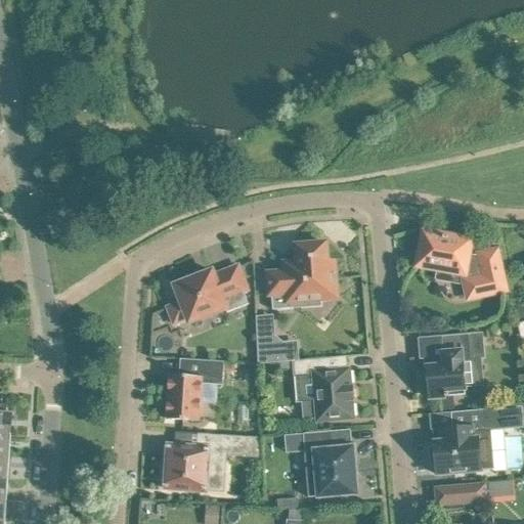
[(425,233),(419,266),(439,269),(465,274),(467,282),(470,297),(489,293),(505,289),(501,272),(496,252),(480,255),(481,256),(469,254),(471,242),(467,241),(467,235),(450,232),(449,237),(425,233)]
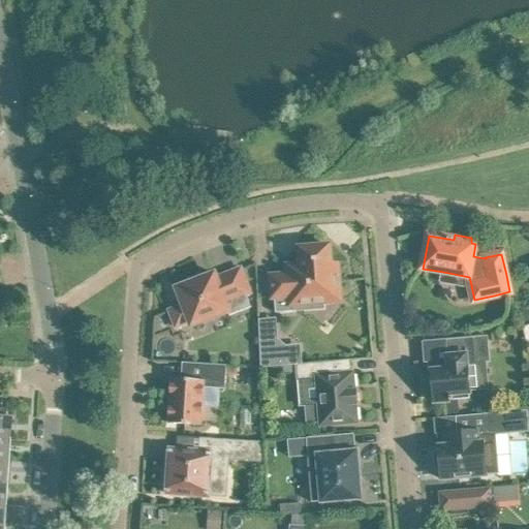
[(331,265),(330,246),(300,248),(301,265),(288,266),(288,275),(272,276),(273,298),(274,298),(276,313),(324,309),(323,303),(340,301),(338,265),(331,265)]
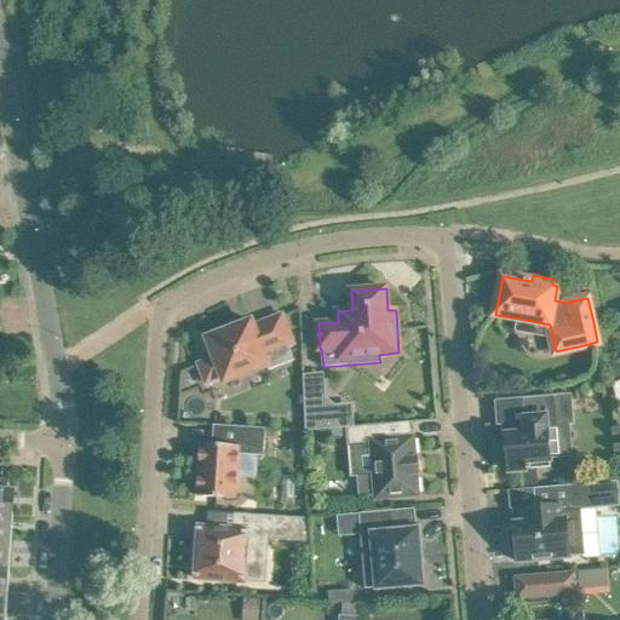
[(216,357),(199,365),(206,384),(223,378),(224,383),(244,374),(268,366),(269,371),(294,361),(288,346),(293,344),(282,315),(253,326),(252,321),(250,316),(234,322),(214,329),(217,334),(207,338),(216,357)]
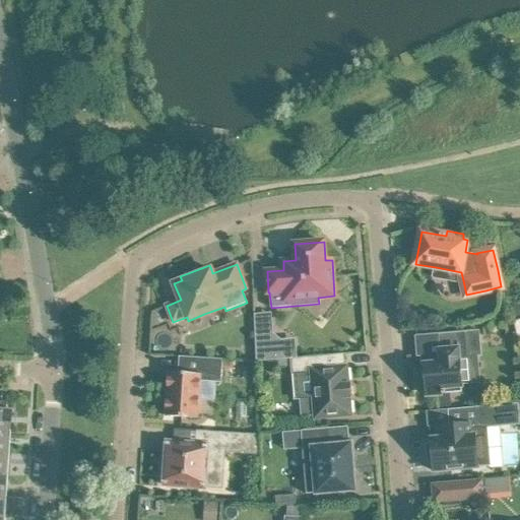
[(459,359),(467,358),(482,356),(480,330),(439,334),(440,354),(424,356),(427,395),(462,392),(460,362),(459,362),(459,359)]
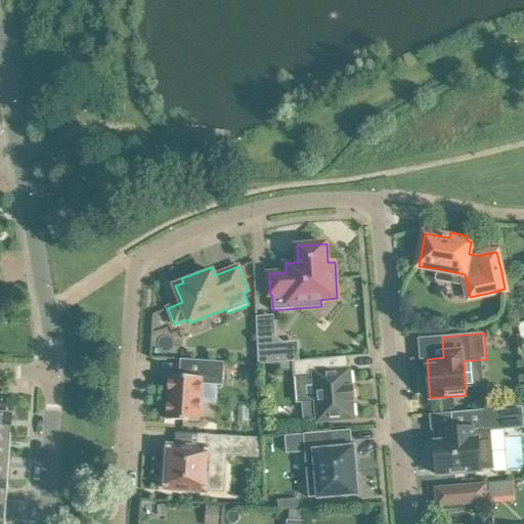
[(259,364),(280,362),(300,360),(298,341),(282,342),(275,336),(257,337),(259,364)]
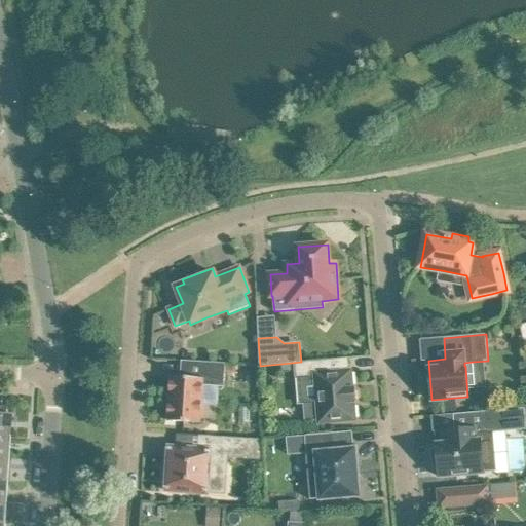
[(331,372),(330,360),(301,362),(282,364),(282,372),(296,371),(296,377),(314,375),(316,402),(304,404),(306,420),(318,419),(318,423),(355,420),(353,403),(357,403),(355,387),(352,388),(351,370),(331,372)]
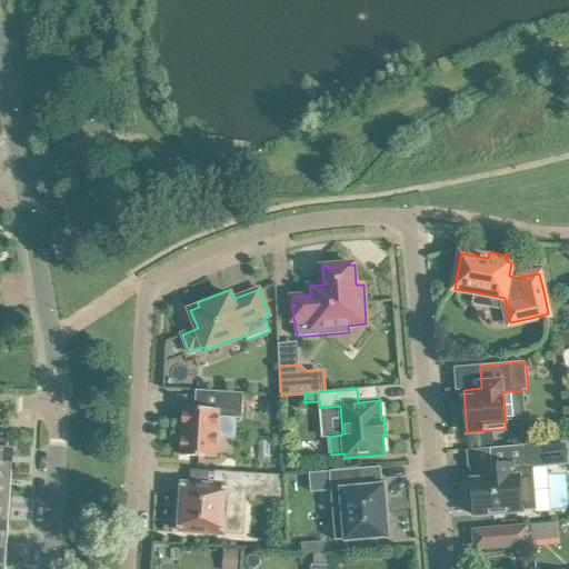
[(185,407),(181,456),(203,457),(217,458),(219,421),(219,417),(242,418),(242,416),(243,402),(255,403),(256,393),(245,393),(196,390),(196,391),(201,392),(200,408),(185,407)]
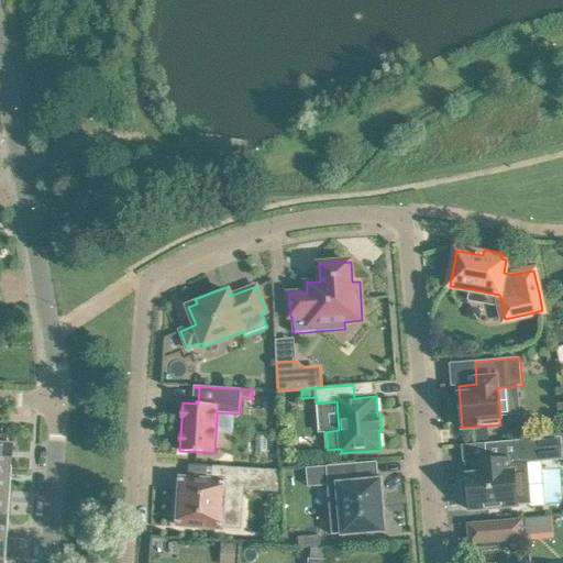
[(487,427),(475,429),(476,443),(488,442),(487,427)]
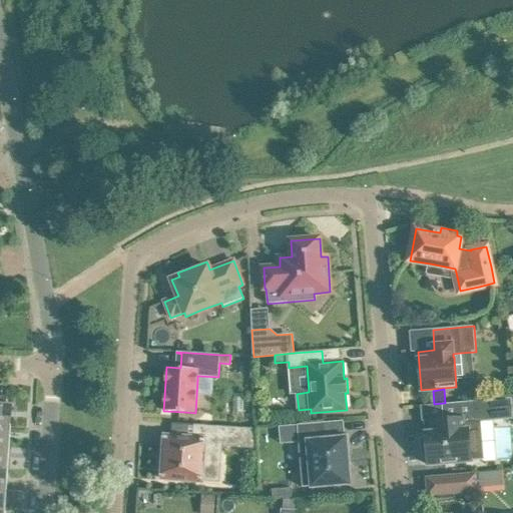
[(458,394),(449,395),(450,404),(459,403),(458,394)]
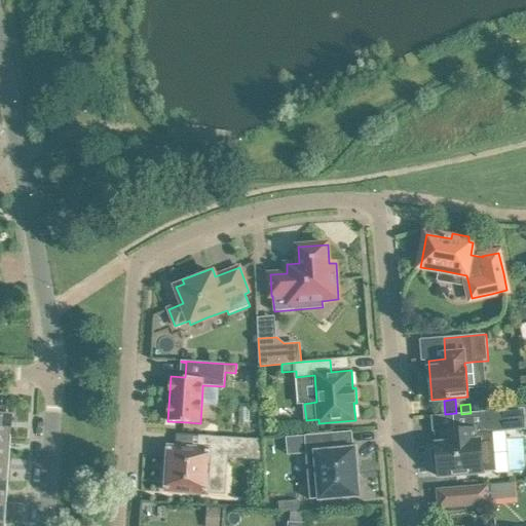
[(0,437),(8,438),(9,415),(5,414),(5,407),(0,406),(0,437)]
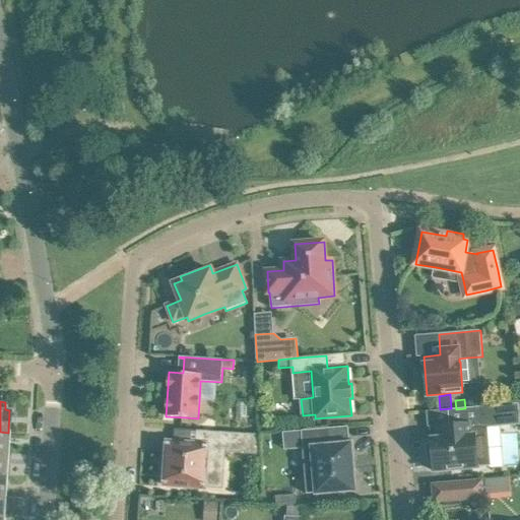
[(439,427),(439,438),(431,439),(432,445),(427,445),(428,462),(433,462),(434,471),(478,467),(478,466),(491,465),(486,428),(519,425),(517,404),(465,408),(456,409),(449,409),(450,425),(439,427)]
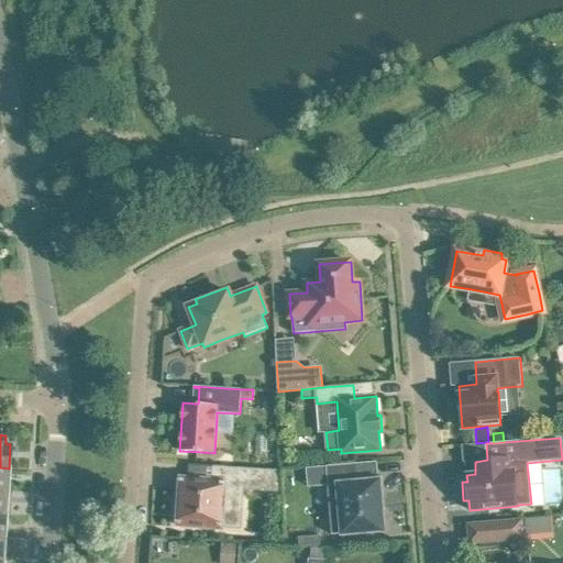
[(328,486),(332,536),(383,530),(381,499),(385,499),(383,476),(363,478),(364,483),(356,484),(355,464),(327,466),(329,486),(328,486)]
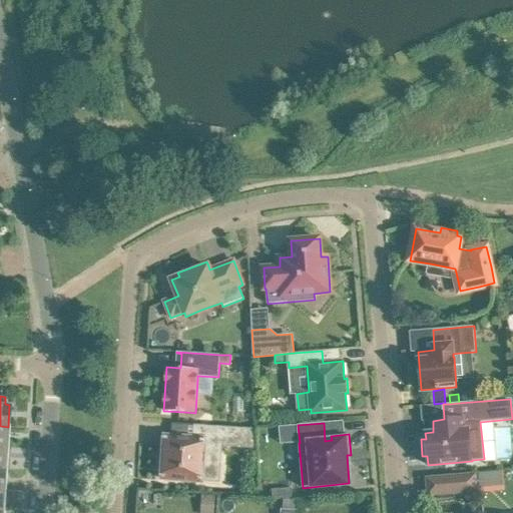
[(220,483),(221,465),(222,447),(257,449),(255,429),(193,425),(192,438),(165,436),(163,454),(160,459),(160,470),(162,475),(162,479),(220,483)]
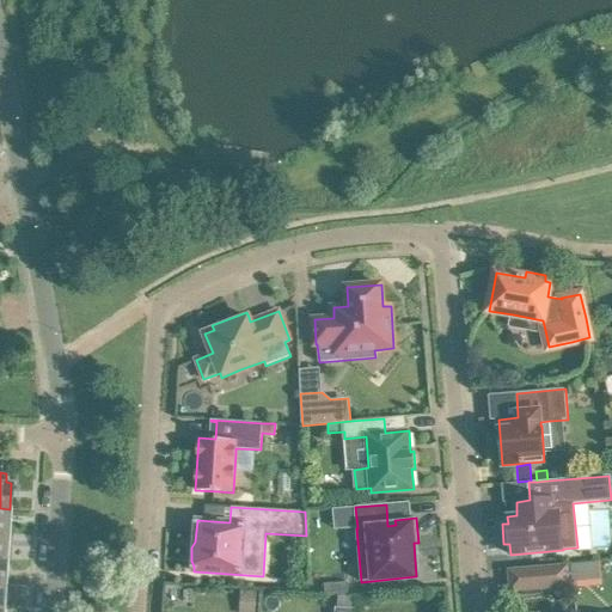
[(0,533),(8,534),(10,509),(0,508),(0,533)]
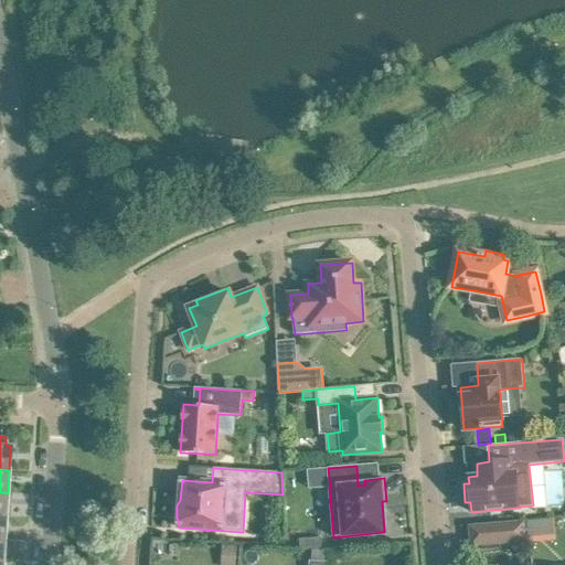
[(532,541),(557,540),(556,520),(531,521),(532,541)]
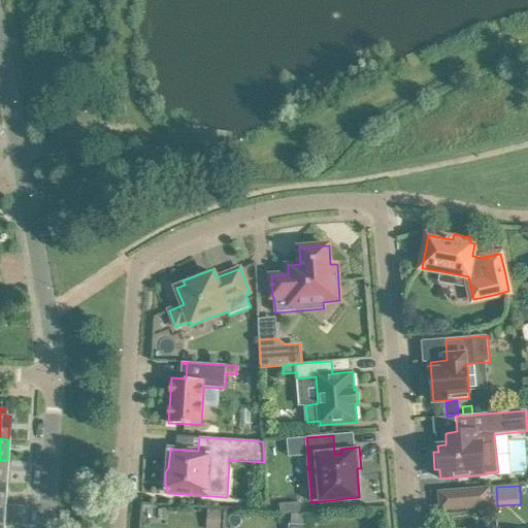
[(458,490),(460,509),(492,506),(491,487),(458,490)]
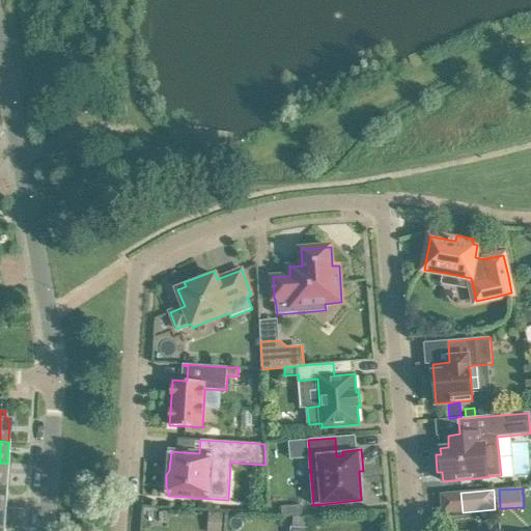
[(302,505),(281,506),(282,515),(303,518),(302,505)]
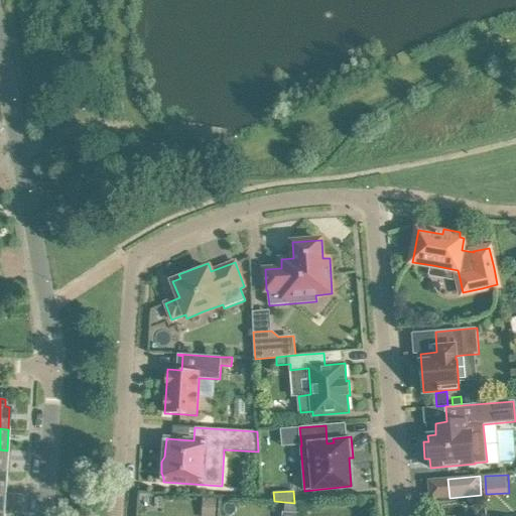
[(204,498),(202,515),(216,515),(217,499),(204,498)]
